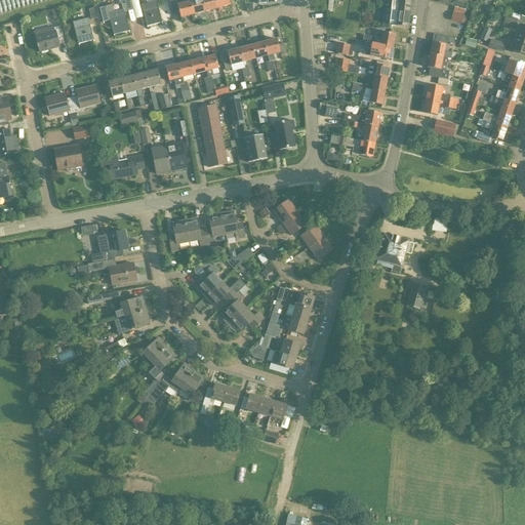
[(130,0),(119,0),(122,9),(114,11),(112,4),(99,8),(103,22),(110,21),(114,35),(129,31),(124,12),(127,11),(127,10),(132,9),(130,0)]
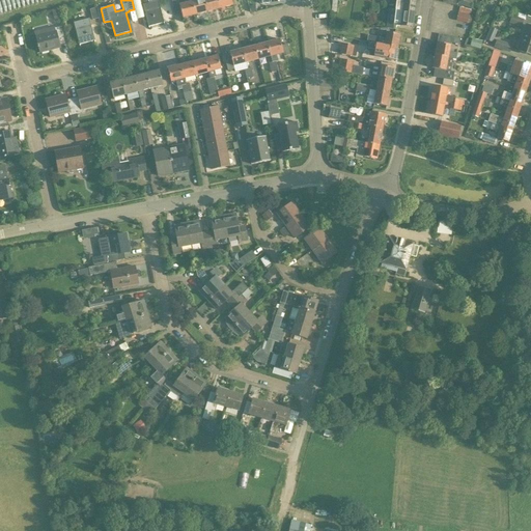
[(132,0),(137,19),(143,18),(139,0),(132,0)]
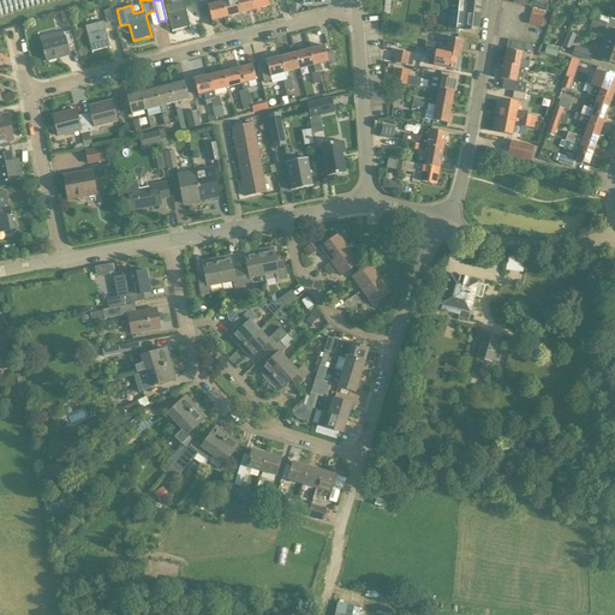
[(172,31),(190,27),(183,0),(165,5),(172,31)]
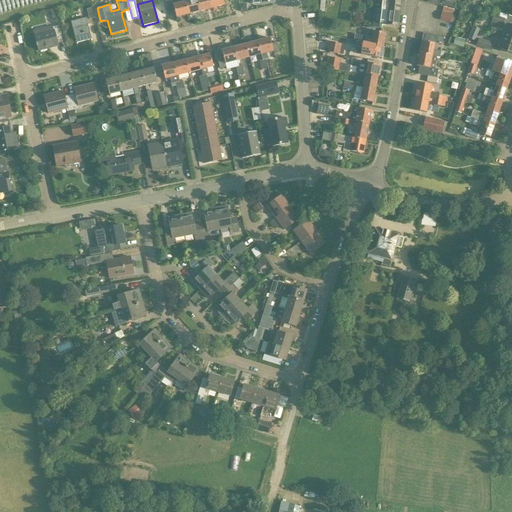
[(184,0),(178,0),(179,3),(173,5),(171,0),(165,0),(169,14),(175,13),(176,17),(188,14),(184,0)]
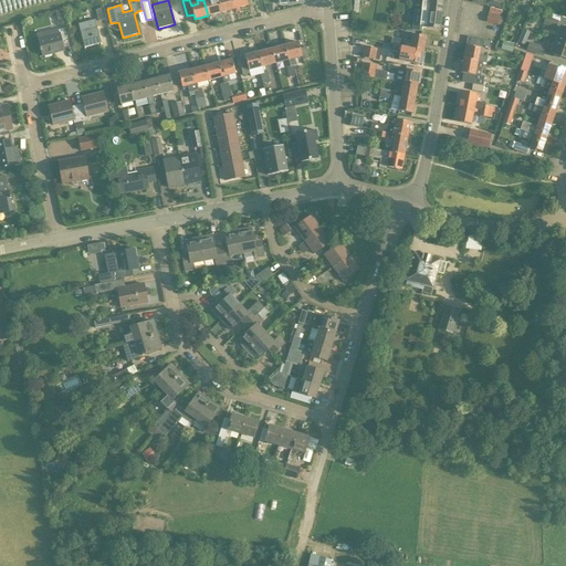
[(203,0),(208,16),(220,12),(217,0),(203,0)]
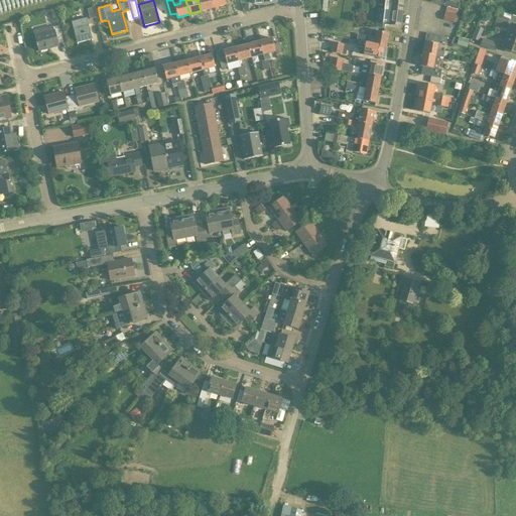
[(198,0),(201,11),(214,8),(212,0),(198,0)]
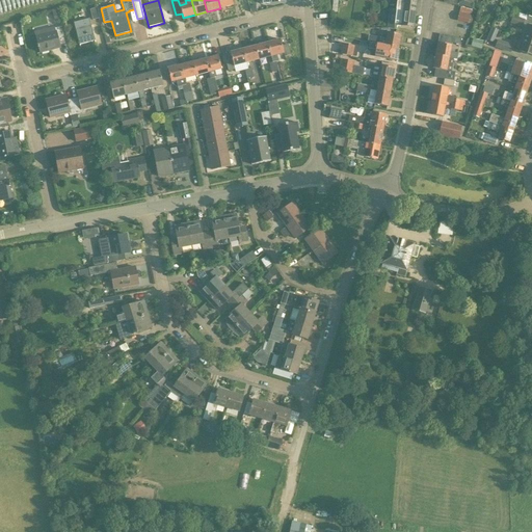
[(389,8),(387,28),(396,30),(396,25),(413,27),(416,1),(404,0),(403,0),(396,0),(396,9),(389,8)]
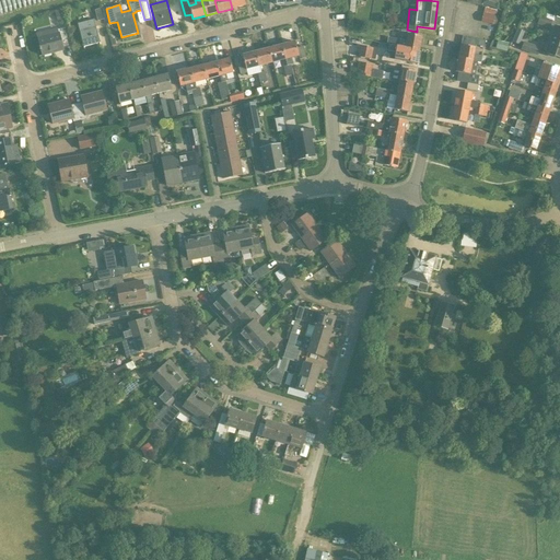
[(483,0),(483,2),(482,4),(481,7),(486,8),(486,6),(496,9),(499,0),(483,0)]
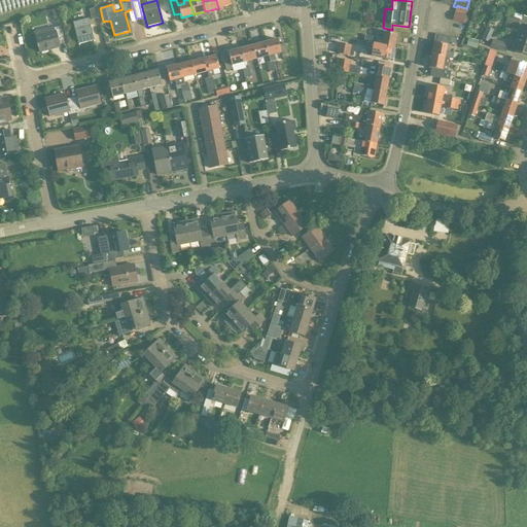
[(467,9),(456,7),(455,12),(454,12),(453,21),(466,24),(468,15),(466,14),(467,9)]
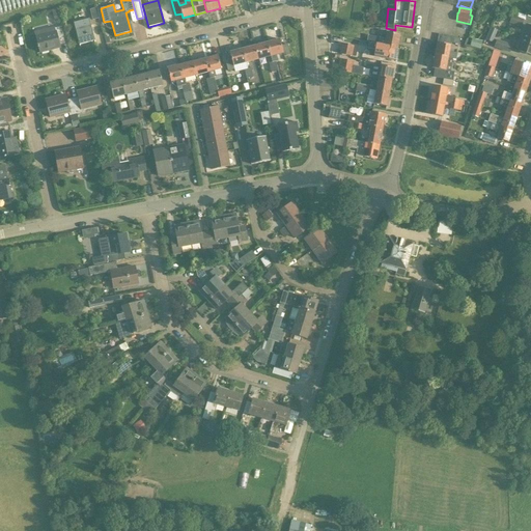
[(95,8),(90,9),(91,18),(92,20),(94,19),(99,18),(95,8)]
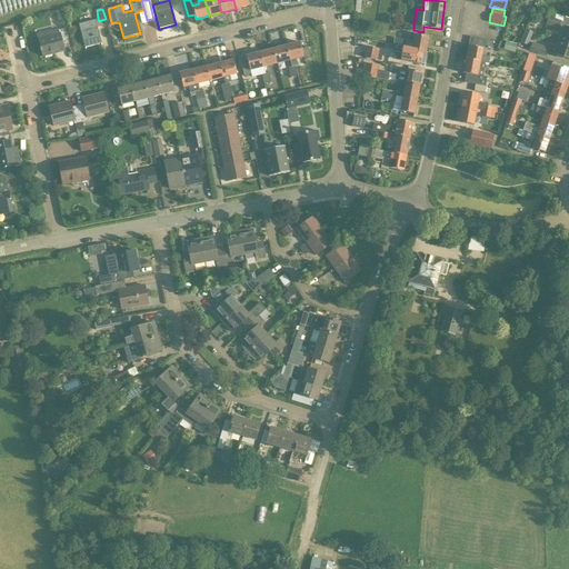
[(58,21),(63,20),(61,10),(55,11),(58,21)]
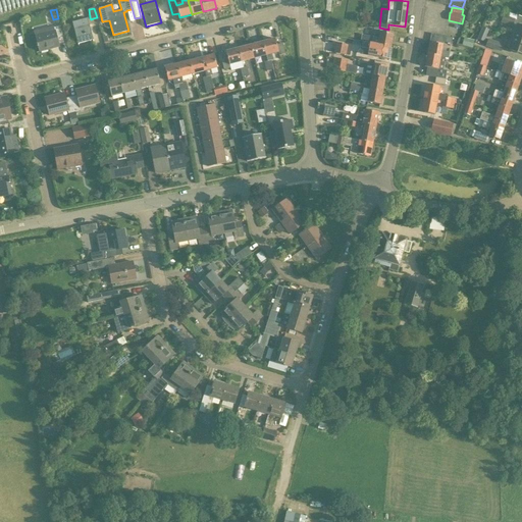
[(512,37),(518,39),(521,40),(521,22),(517,20),(515,20),(515,19),(503,15),(500,22),(512,28),(513,25),(516,28),(512,37)]
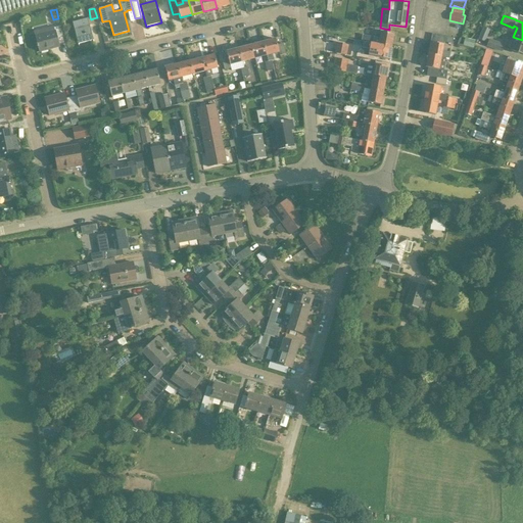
[(78,44),(93,40),(88,18),(73,21),(78,44)]
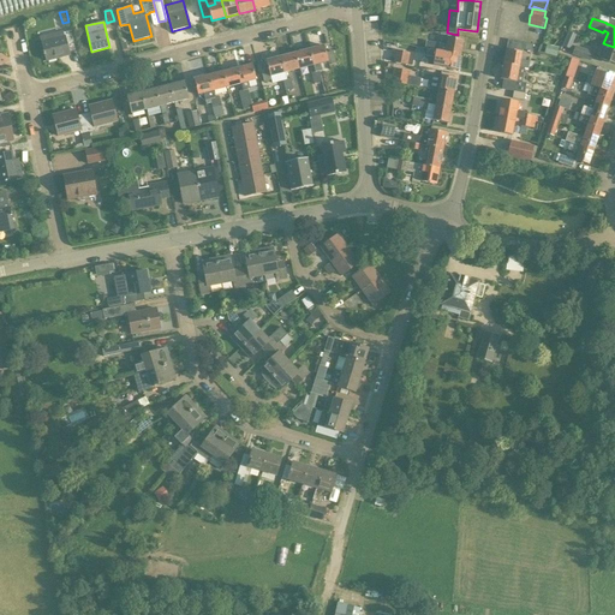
[(70,30),(64,33),(64,36),(41,42),(46,61),(59,58),(59,57),(69,54),(69,52),(75,51),(70,30)]
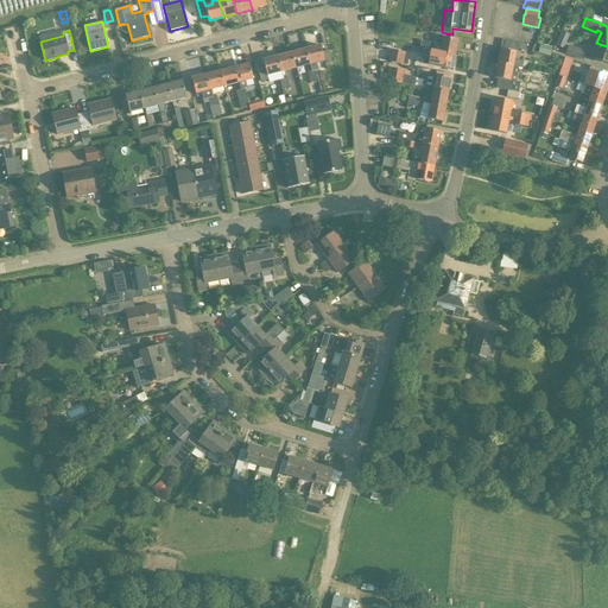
[(563,49),(569,35),(562,31),(556,45),(563,49)]
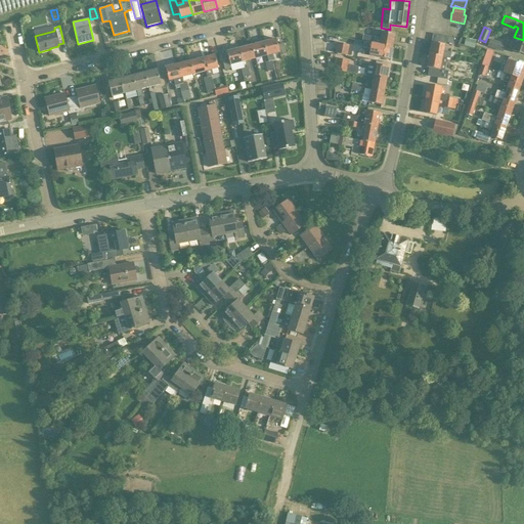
[(379,44),(392,47),(394,34),(382,32),(380,38),(374,37),(374,40),(373,43),(379,44)]
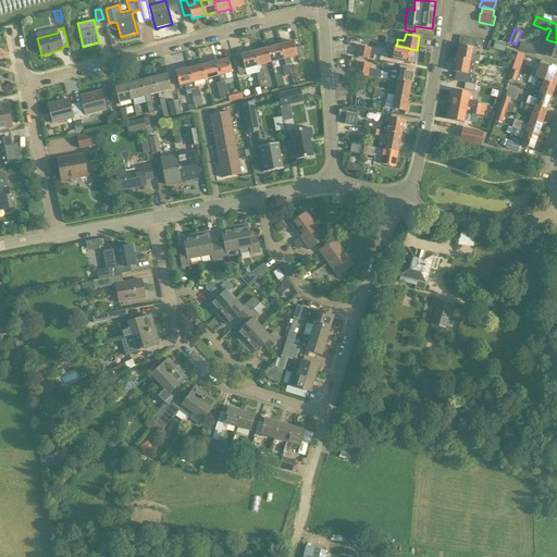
[(483,40),(460,36),(458,45),(456,59),(474,62),(479,62),(481,63),(483,56),(471,53),(472,47),(472,45),(482,47),(483,40)]
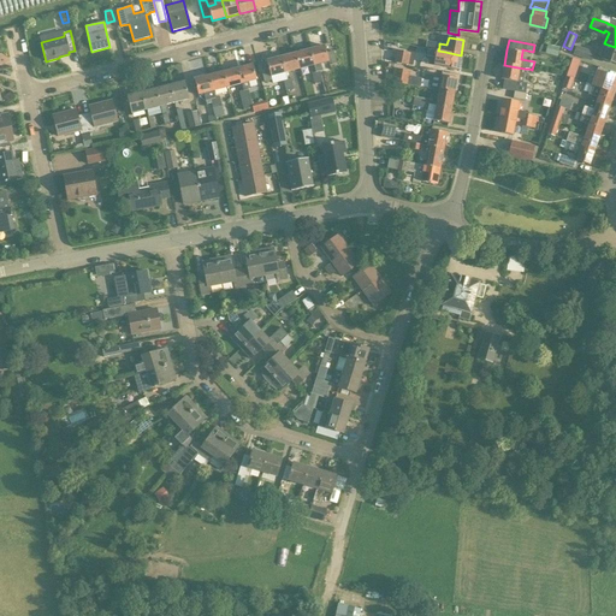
[(615,47),(611,46),(604,43),(599,59),(615,64),(615,47)]
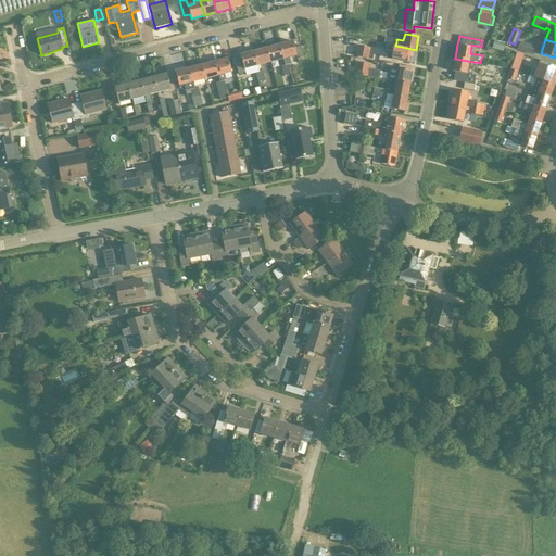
[(282,59),(285,65),(289,64),(291,63),(289,57),(295,55),(297,59),(304,58),(301,46),(294,48),(292,41),(279,45),(282,59)]
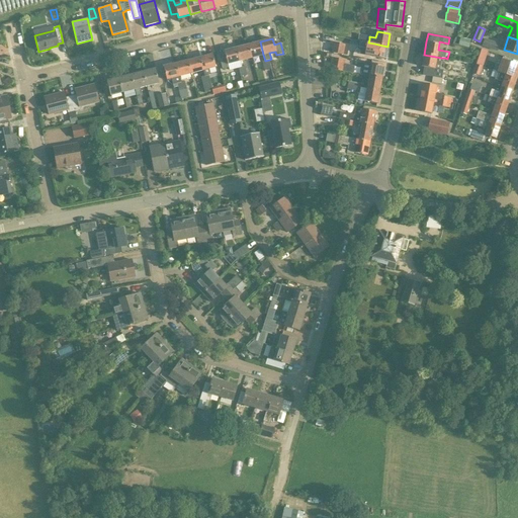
[(385,59),(387,47),(374,44),(368,42),(369,39),(363,38),(363,41),(361,41),(361,46),(366,46),(364,55),(372,57),(385,59)]
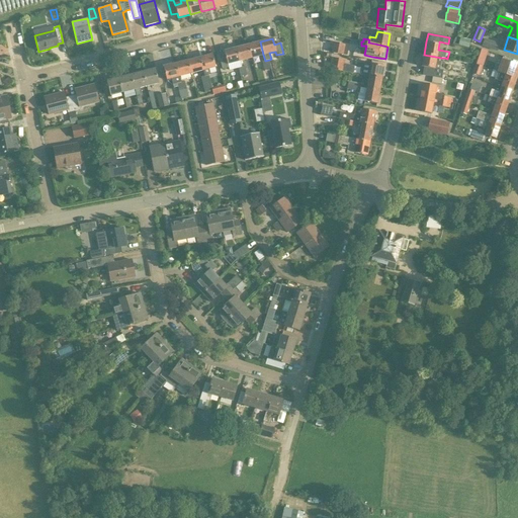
[(468,47),(470,40),(460,38),(458,45),(468,47)]
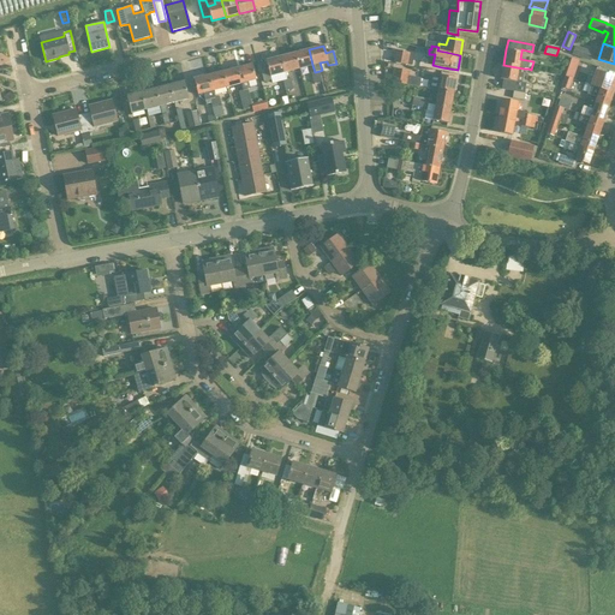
[(572,54),(590,61),(593,53),(574,46),(572,54)]
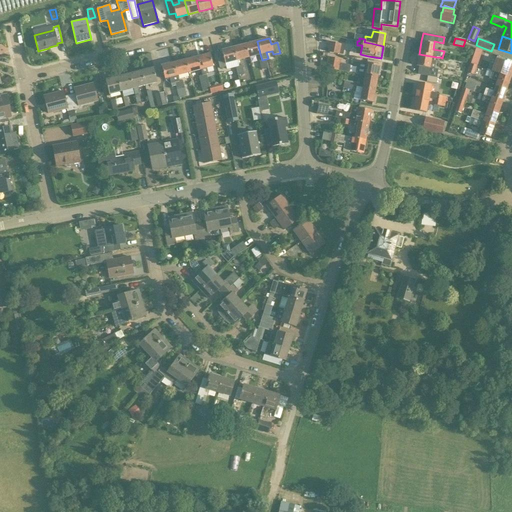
[(257,41),(245,44),(248,57),(260,54),(257,41)]
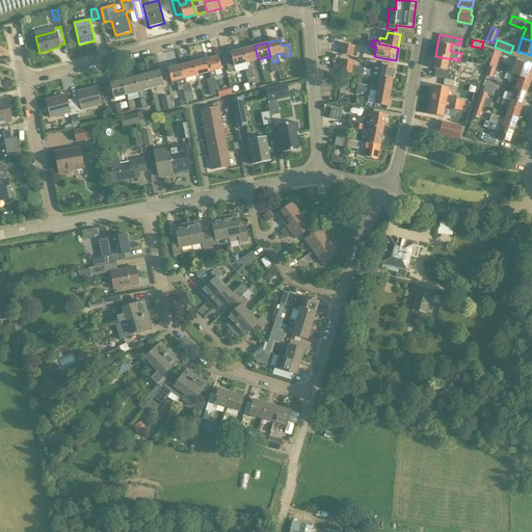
[(351,56),(353,46),(342,44),(340,54),(351,56)]
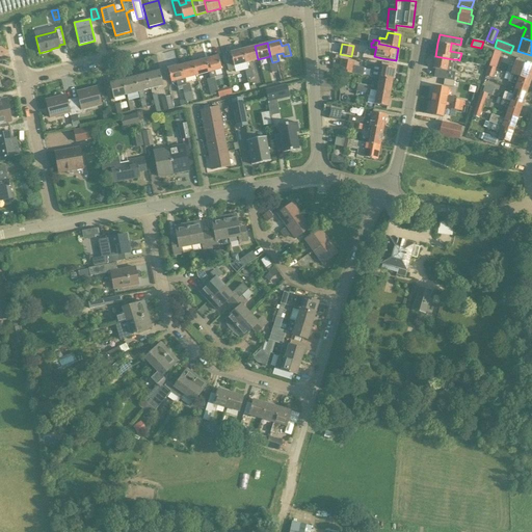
[(246,62),(258,59),(255,46),(242,49),(246,62)]
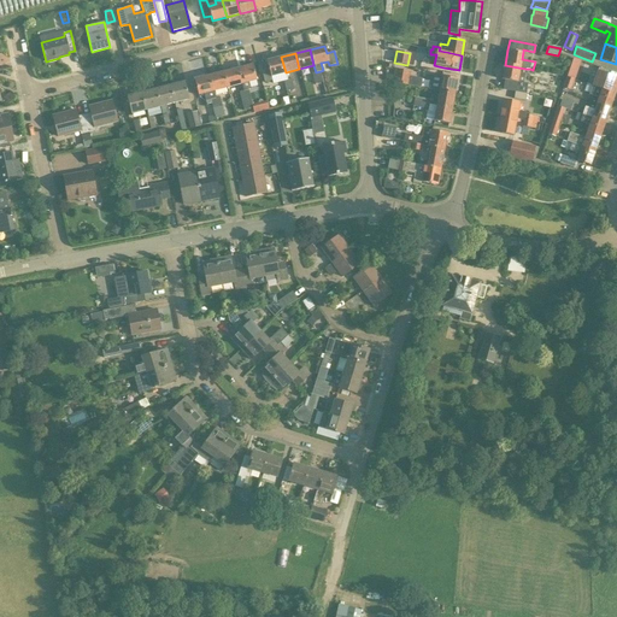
[(264,82),(272,81),(271,76),(286,72),(281,57),(266,62),(269,68),(262,70),(264,82)]
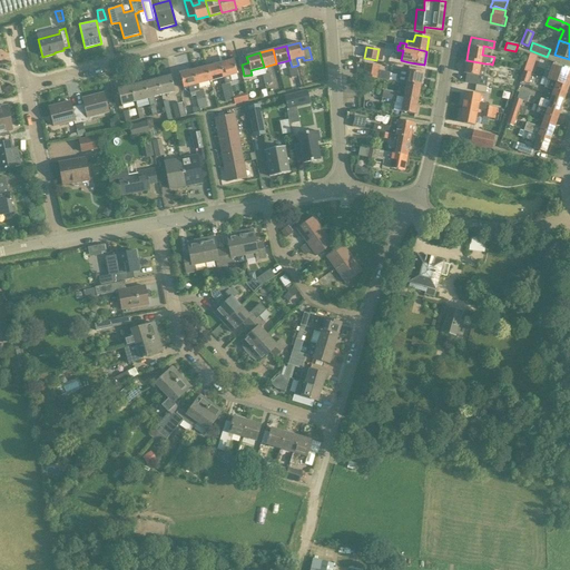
[(220,85),(223,92),(227,91),(227,94),(233,92),(229,82),(232,82),(229,76),(237,74),(234,60),(219,64),(223,77),(225,84),(220,85)]
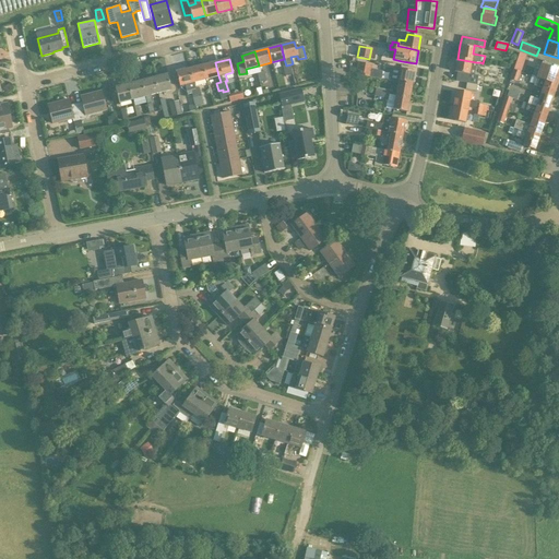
[(455,81),(466,83),(477,85),(492,87),(492,84),(480,82),(482,76),(474,74),(476,62),(458,59),(455,72),(458,72),(455,81)]
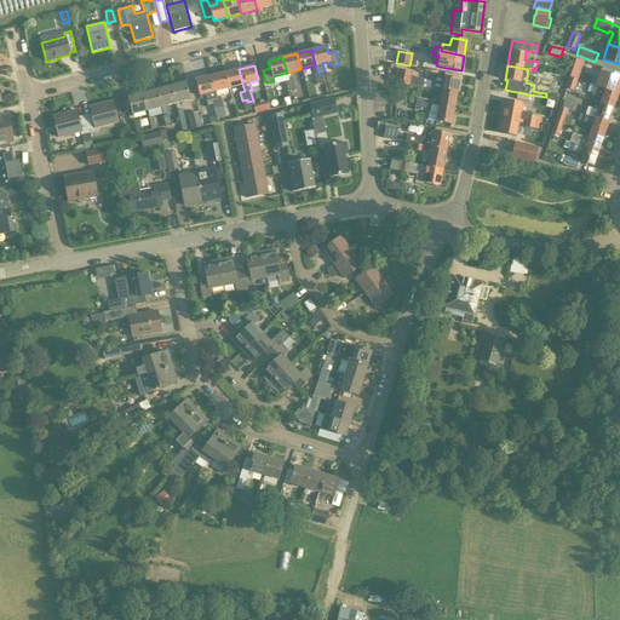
[(239,69),(224,73),(228,87),(242,84),(239,69)]
